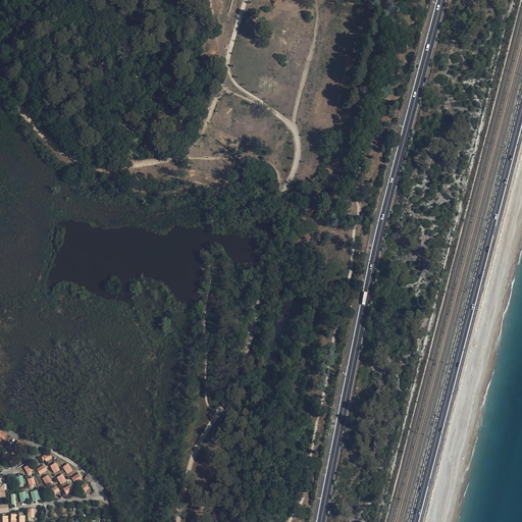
[(49,452),(42,456),(45,462),(52,458),(49,452)]
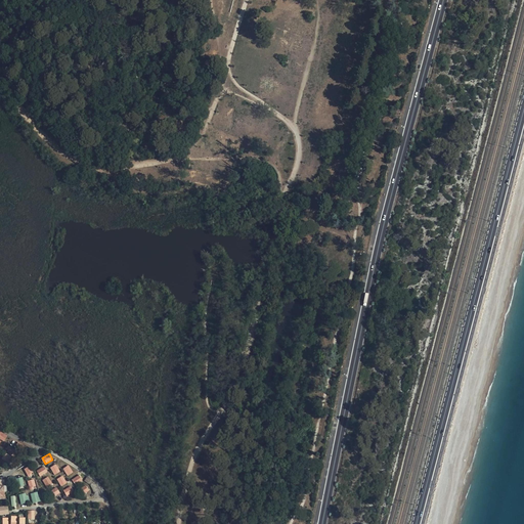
[(54,475),(60,472),(56,464),(50,468),(54,475)]
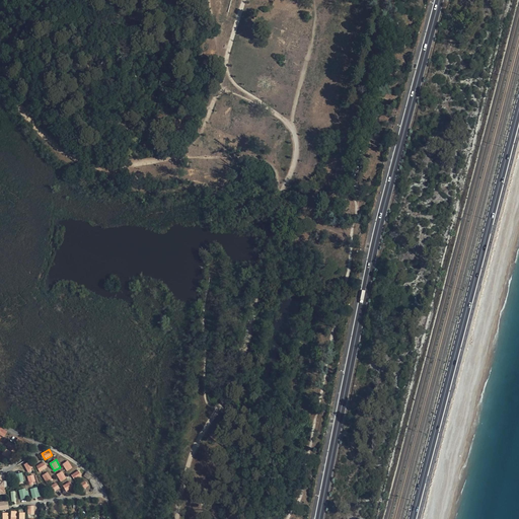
[(67,471),(72,467),(68,460),(62,464),(67,471)]
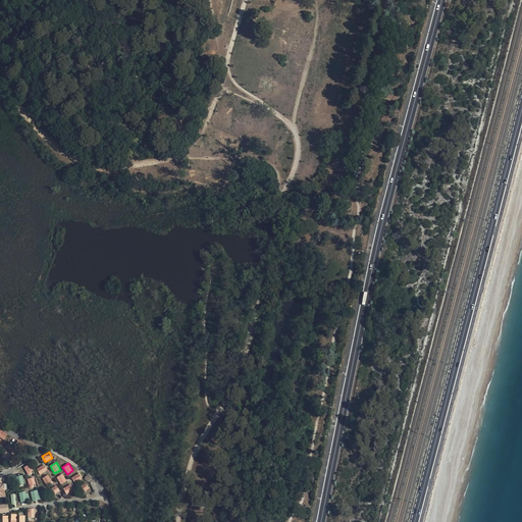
[(36,468),(40,474),(48,470),(44,464),(36,468)]
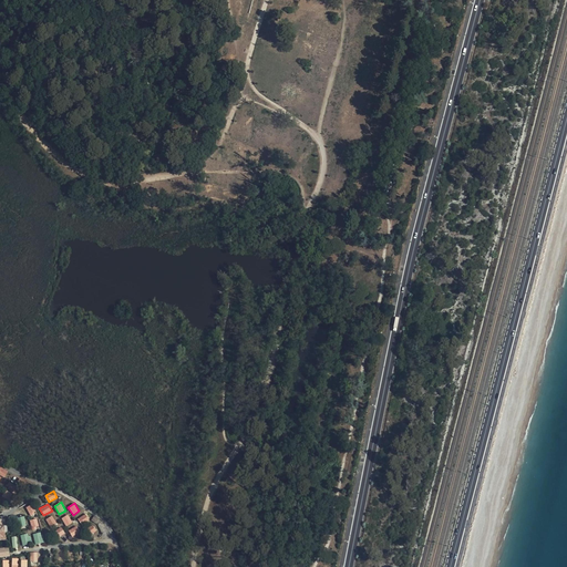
[(30,505),(26,507),(31,516),(37,514),(33,509),(32,509),(30,505)]
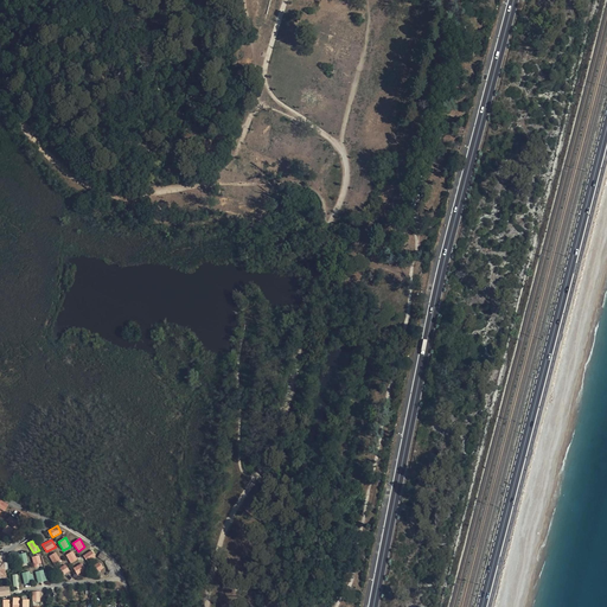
[(72,549),(65,554),(71,563),(78,560),(72,549)]
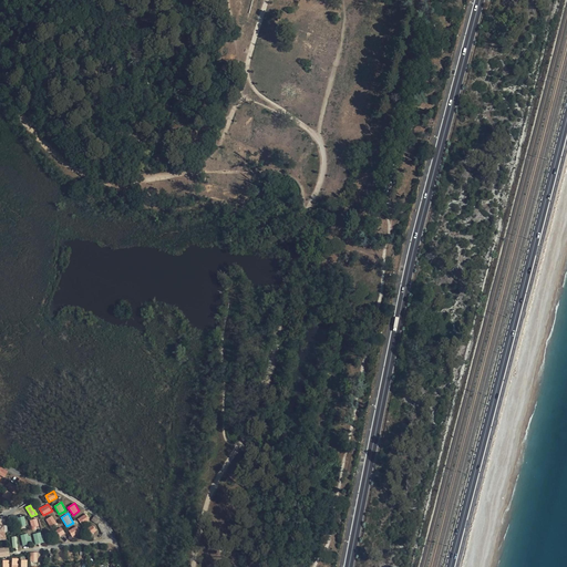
[(86,513),(78,517),(81,524),(90,521),(86,513)]
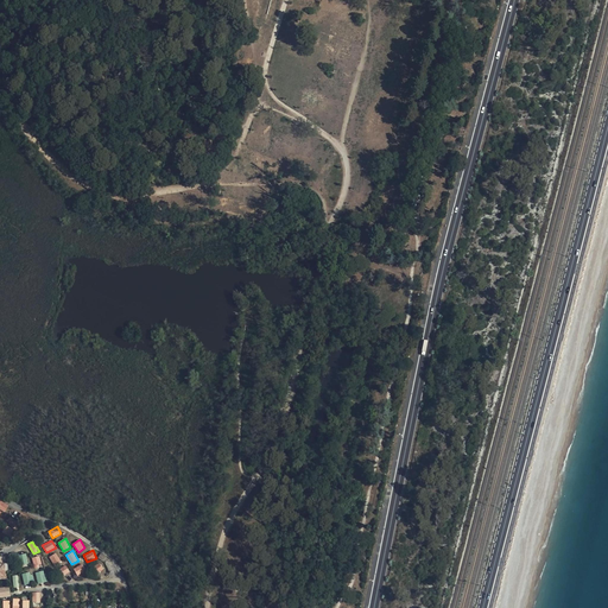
[(51,563),(59,562),(58,553),(50,555),(51,563)]
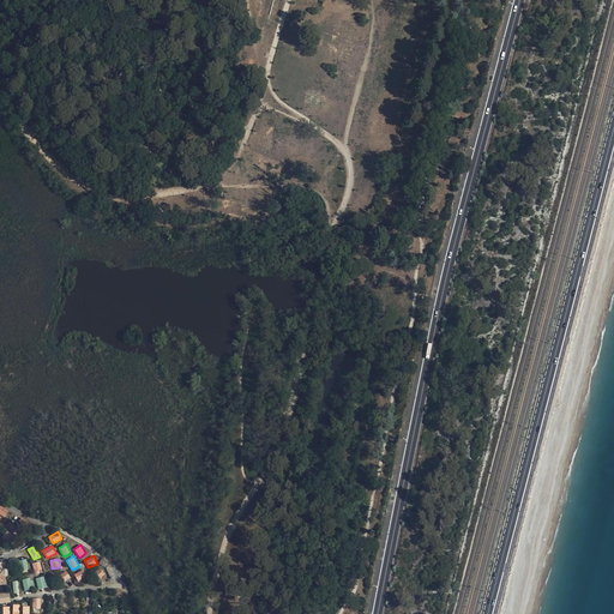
[(32,564),(35,573),(42,571),(40,561),(32,564)]
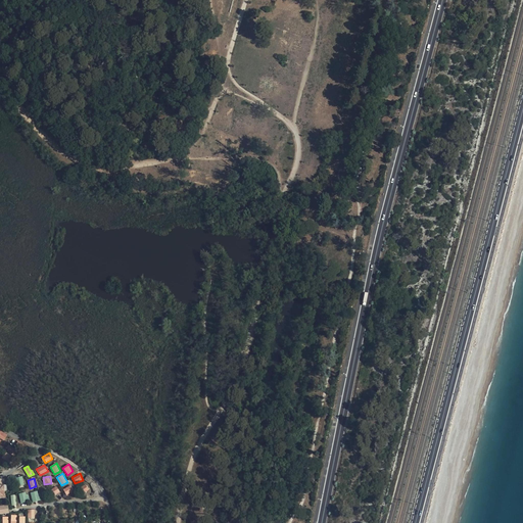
[(85,492),(89,489),(85,484),(81,487),(85,492)]
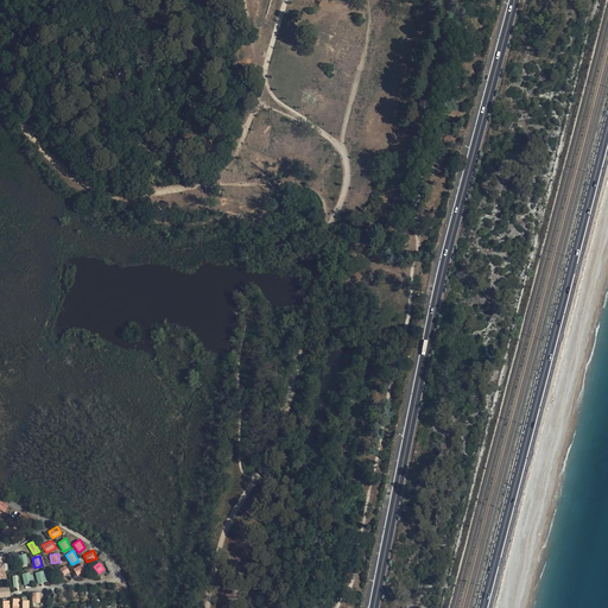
[(74,569),(77,575),(86,570),(82,564),(74,569)]
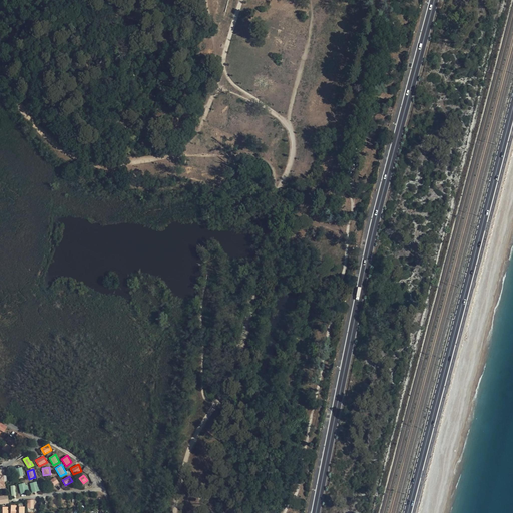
[(29,483),(32,493),(39,491),(37,481),(29,483)]
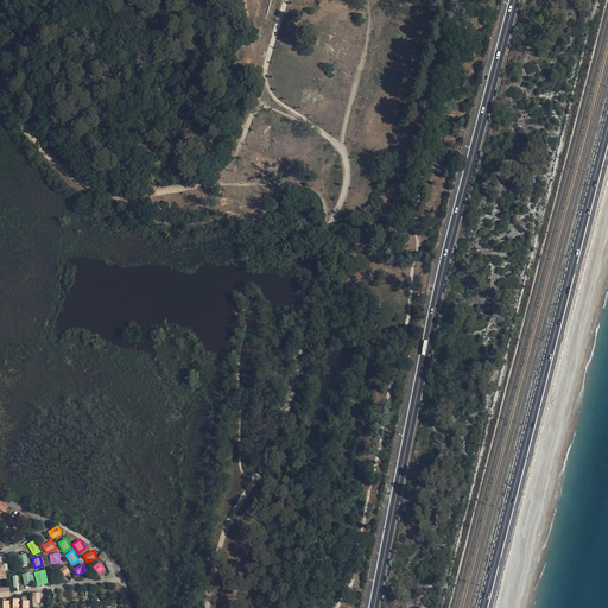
[(24,583),(33,581),(31,571),(21,574),(24,583)]
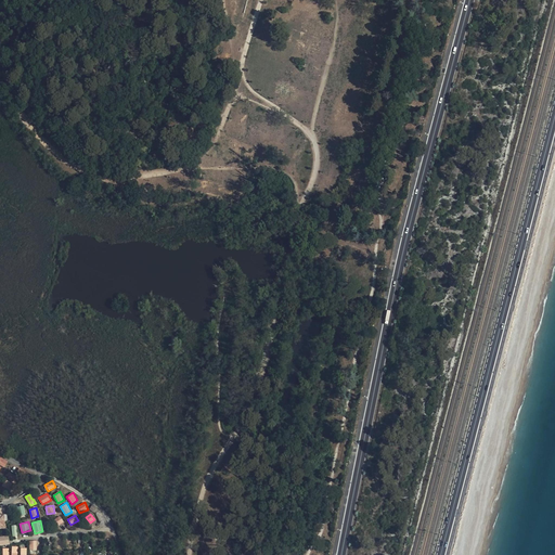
[(0,544),(10,544),(9,536),(0,536),(0,544)]
